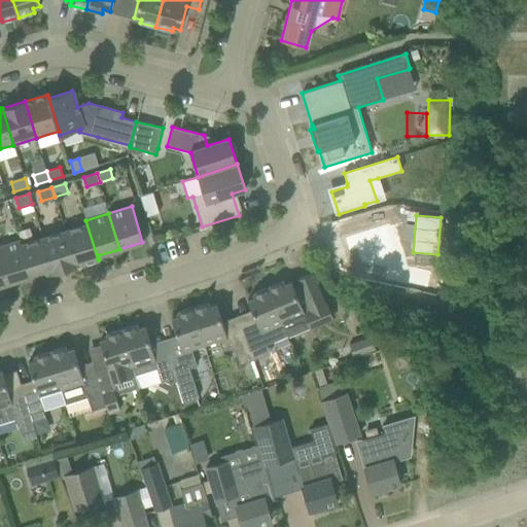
[(65,232),(75,267),(98,259),(85,220),(86,224),(65,232)]
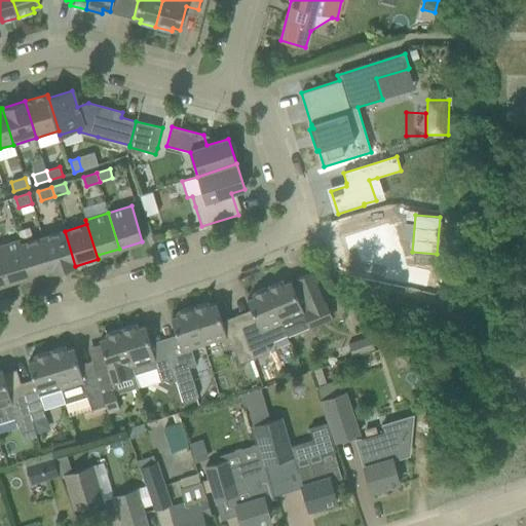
[(389,223),(342,237),(347,254),(355,252),(358,259),(360,263),(384,269),(382,280),(426,291),(430,271),(403,265),(389,223)]
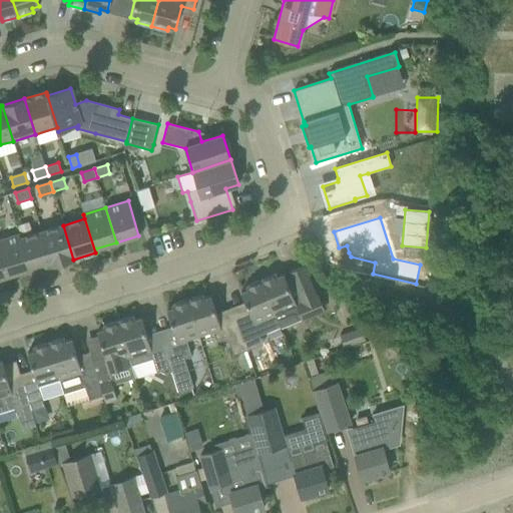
[(73,260),(63,225),(41,231),(52,267),(73,260)]
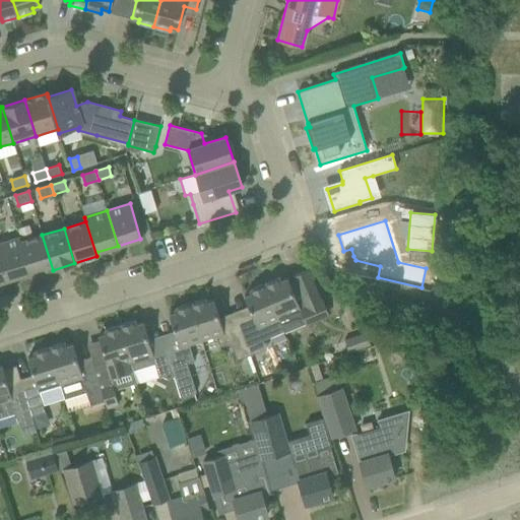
[(18,238),(30,277),(53,270),(42,235),(20,242),(19,238),(18,238)]
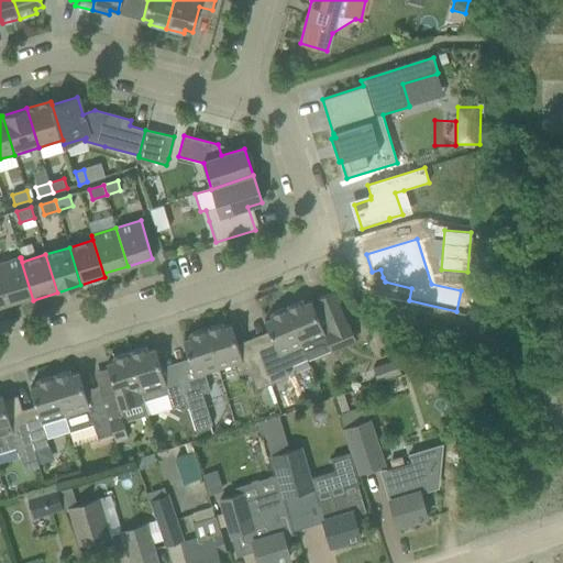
[(0,263),(0,277),(8,302),(31,296),(32,300),(33,300),(20,257),(0,263)]
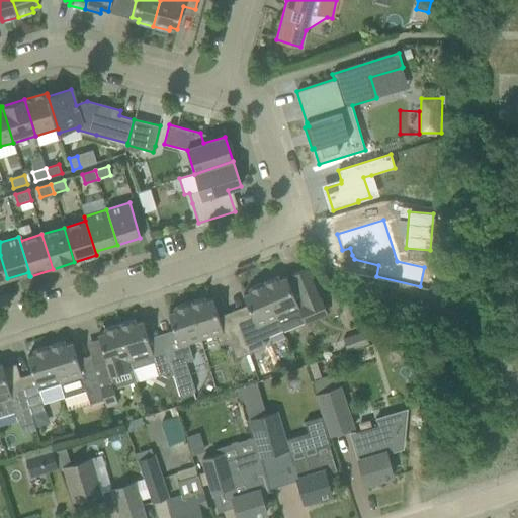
[(278,276),(263,283),(283,330),(305,321),(299,310),(320,300),(306,269),(291,275),(293,279),(287,281),(286,277),(279,280),(278,276)]
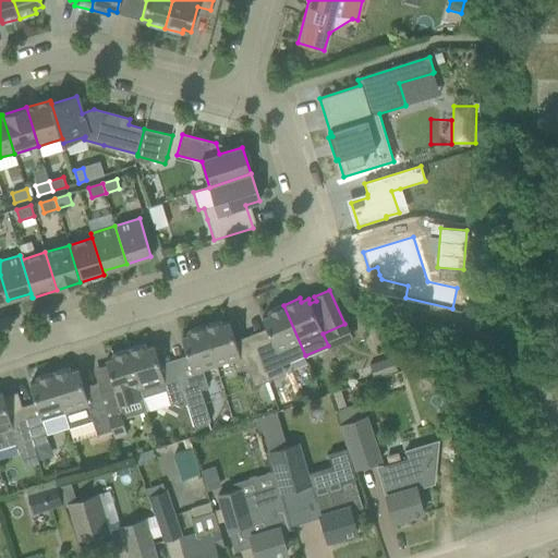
[(264,371),(267,381),(286,375),(281,365),(305,355),(283,305),(267,312),(268,315),(262,318),(273,343),(256,350),(264,371)]
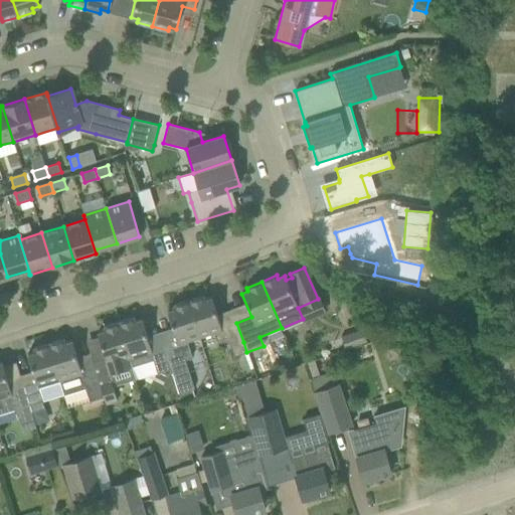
[(243,342),(236,323),(233,316),(218,321),(211,298),(205,300),(204,296),(188,301),(199,338),(214,333),(217,344),(228,340),(234,357),(246,352),(243,342)]
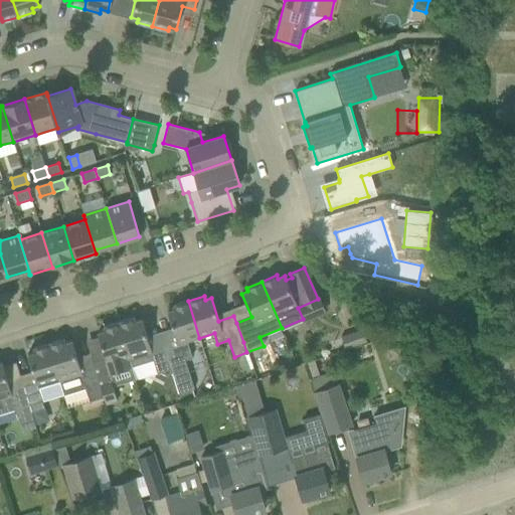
[(177,341),(164,345),(171,369),(186,364),(185,360),(192,358),(187,341),(199,338),(188,301),(173,306),(174,309),(167,312),(173,331),(177,341)]
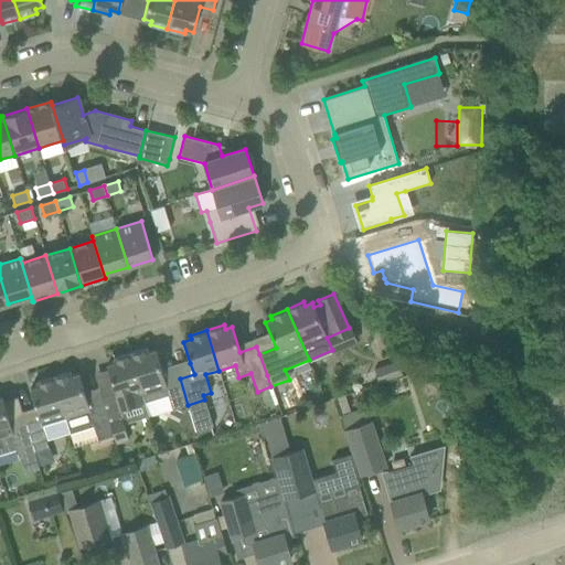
[(180,379),(166,383),(156,350),(148,352),(147,349),(130,354),(145,403),(169,395),(173,409),(188,405),(180,379)]
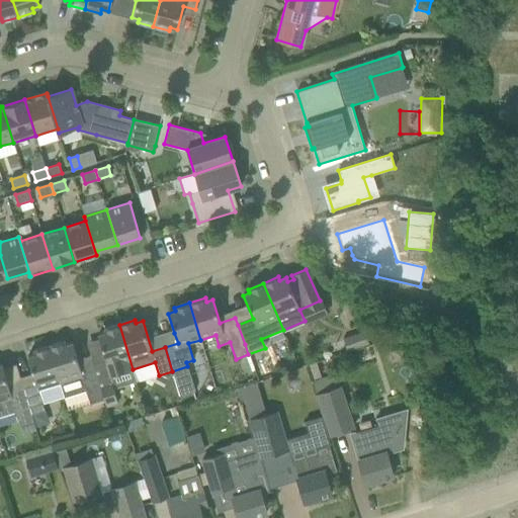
[(133,369),(119,325),(103,329),(104,333),(98,335),(105,360),(97,363),(100,375),(109,372),(110,375),(133,369)]
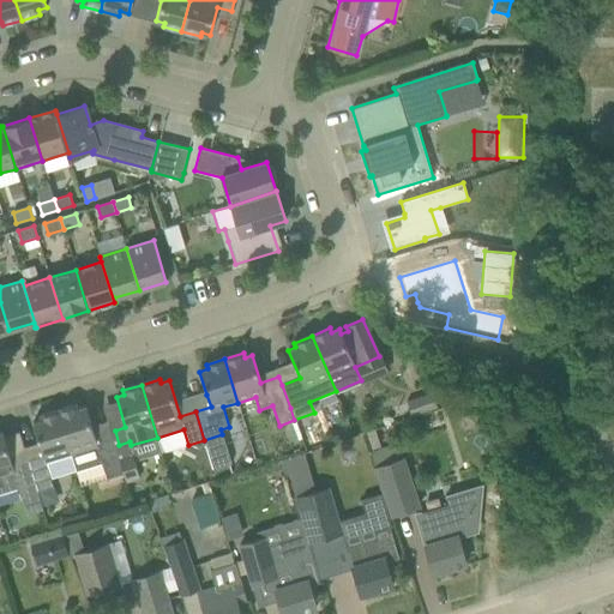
[(415,399),(407,403),(411,416),(420,414),(415,399)]
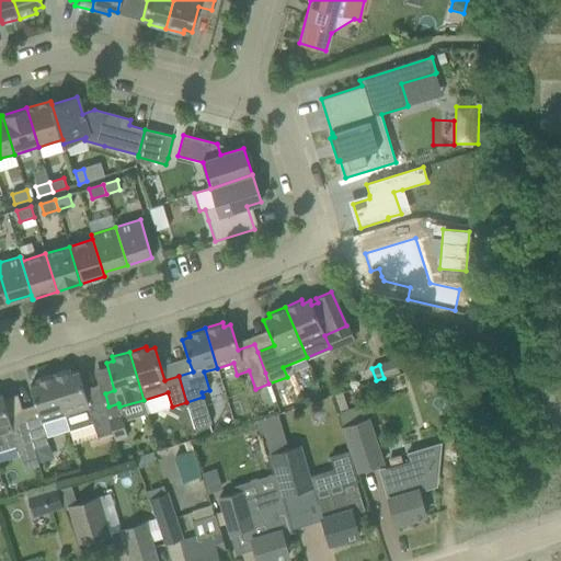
[(69,369),(53,375),(65,415),(69,431),(93,424),(95,431),(98,438),(113,434),(111,425),(110,426),(106,415),(106,413),(103,404),(100,392),(86,397),(78,371),(71,374),(69,369)]
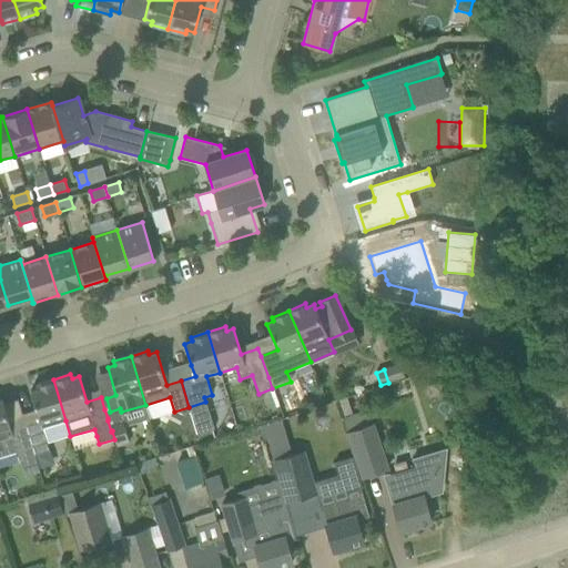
[(23,421),(34,455),(36,455),(49,450),(42,428),(66,421),(53,379),(36,385),(38,388),(30,391),(38,418),(24,423),(24,421),(23,421)]
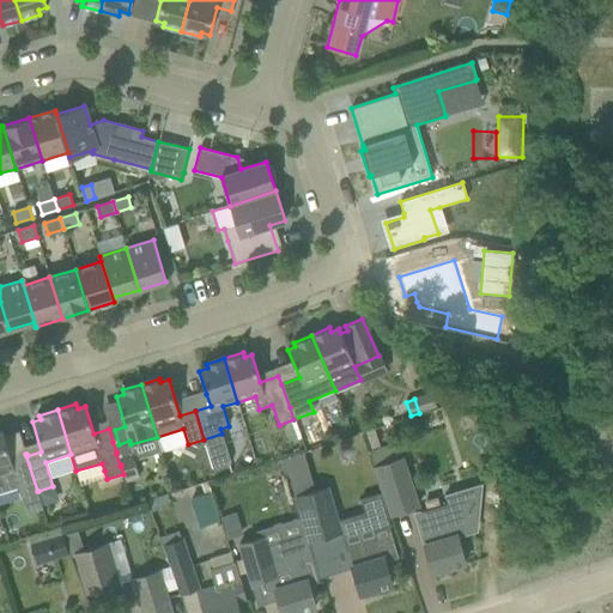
[(0,492),(18,487),(22,496),(37,491),(25,454),(10,459),(1,431),(0,431),(0,492)]
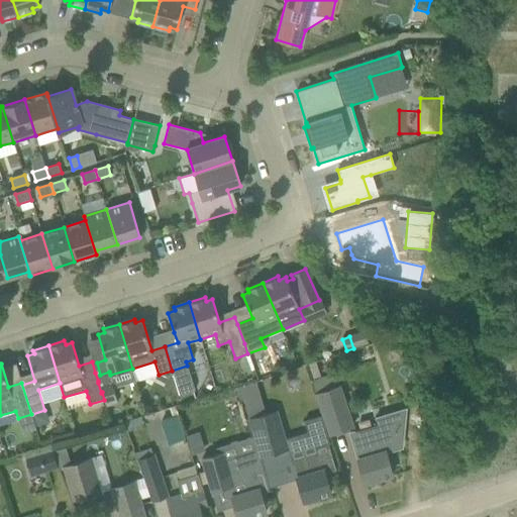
[(261,368),(254,371),(257,379),(264,377),(261,368)]
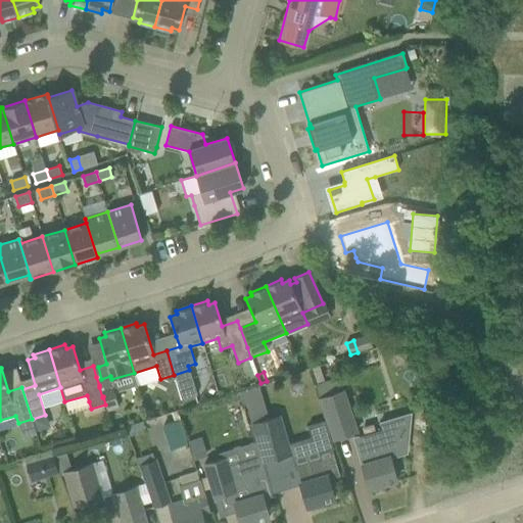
[(99,387),(102,397),(103,396),(105,405),(107,412),(121,409),(112,381),(99,385),(99,387)]
